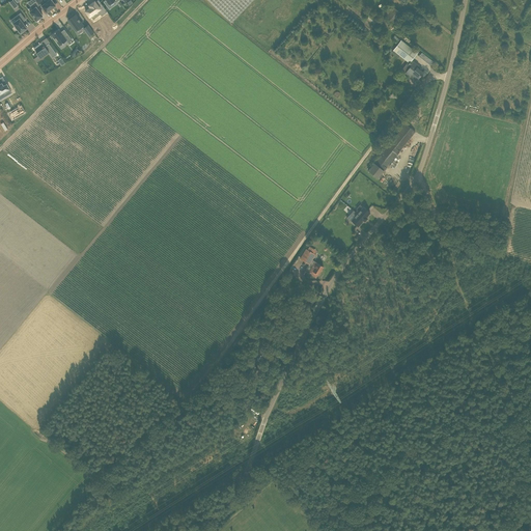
[(42,0),(37,3),(39,5),(40,4),(47,12),(56,5),(51,0),(49,0),(45,4),(42,0)]
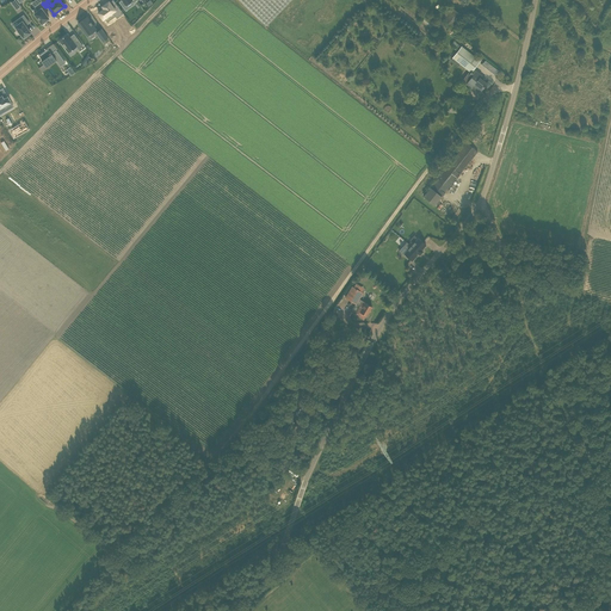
[(239,0),(266,26),(291,0),(239,0)]
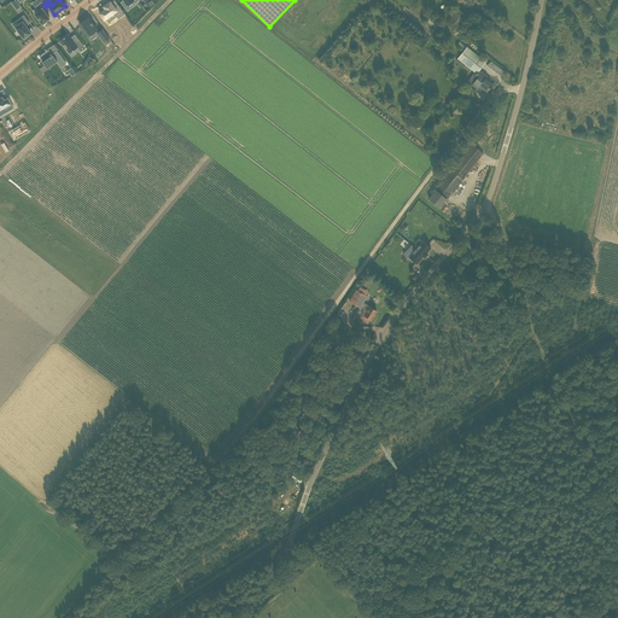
[(105,9),(99,12),(104,19),(114,12),(118,18),(124,13),(116,1),(112,4),(111,3),(110,1),(104,6),(105,9)]
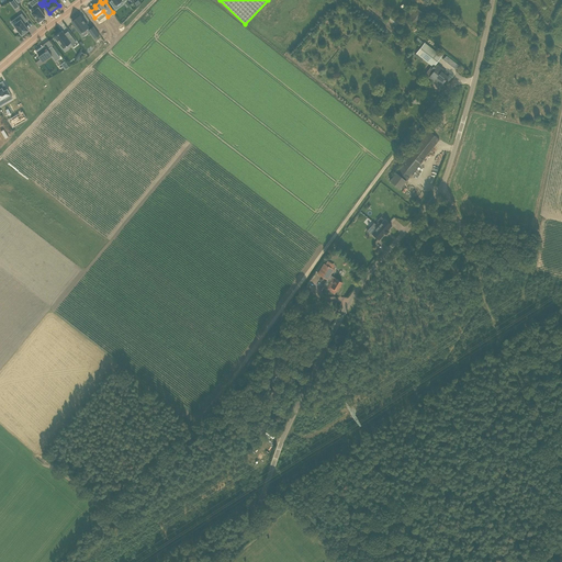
[(38,8),(40,7),(37,3),(32,7),(35,10),(32,13),(38,22),(40,23),(43,20),(42,20),(45,17),(38,8)]
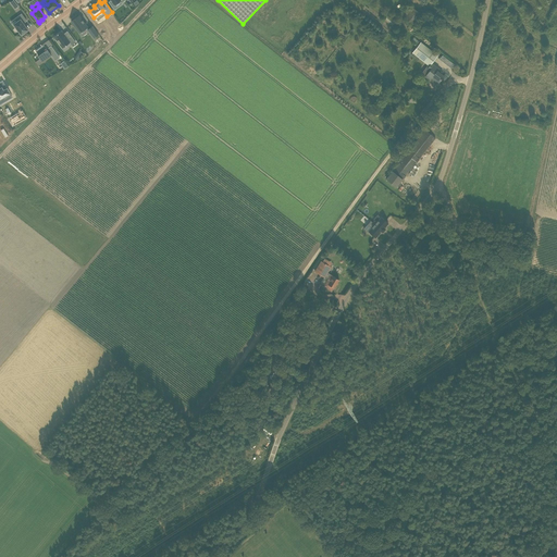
[(405,17),(408,21),(412,24),(421,14),(413,8),(405,17)]
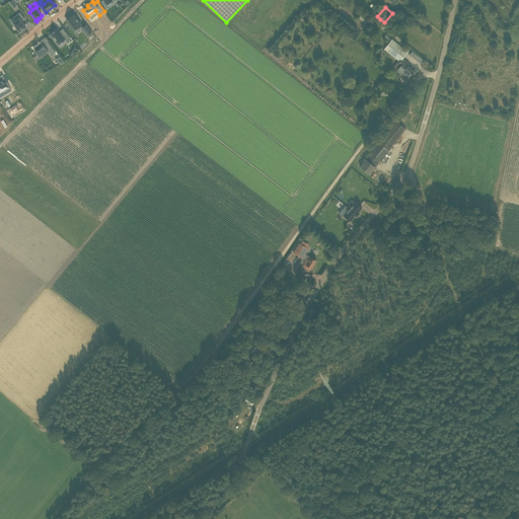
[(18,19),(13,22),(15,25),(14,26),(17,29),(20,32),(26,27),(21,21),(25,19),(20,13),(16,16),(18,19)]
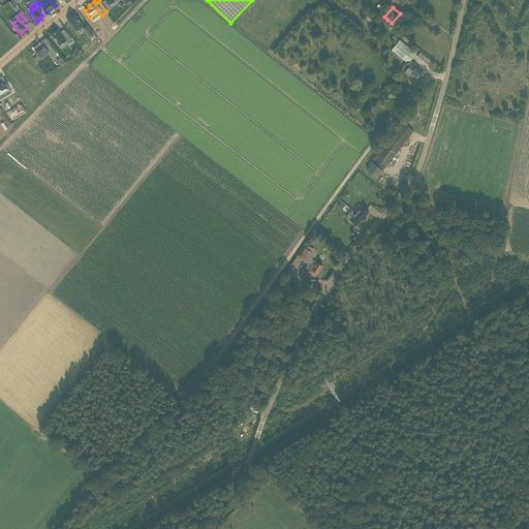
[(75,14),(68,21),(71,25),(72,27),(75,31),(84,26),(80,22),(80,21),(79,20),(79,19),(75,14)]
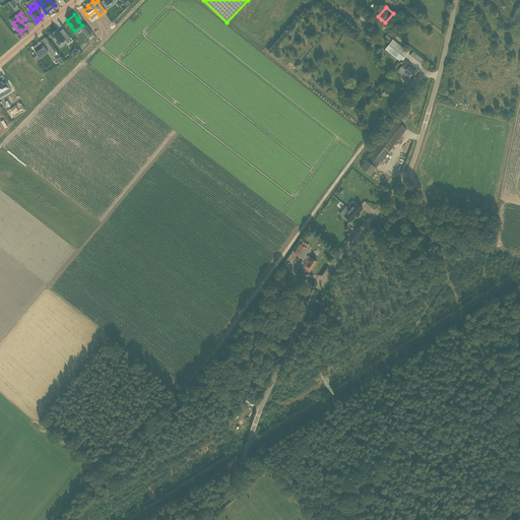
[(82,27),(83,29),(87,36),(91,33),(86,24),(82,27)]
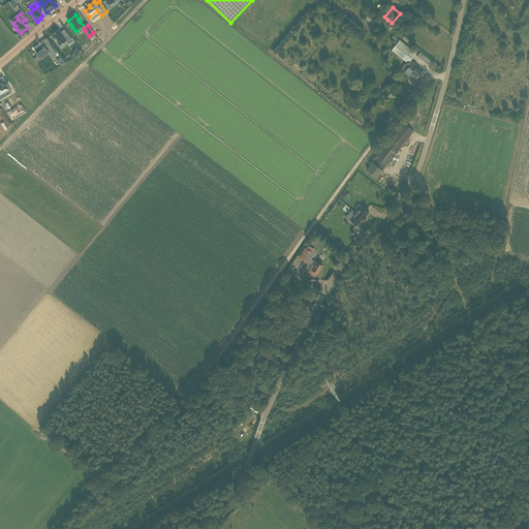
[(59,29),(51,35),(59,45),(66,40),(68,42),(72,40),(68,35),(65,37),(59,29)]
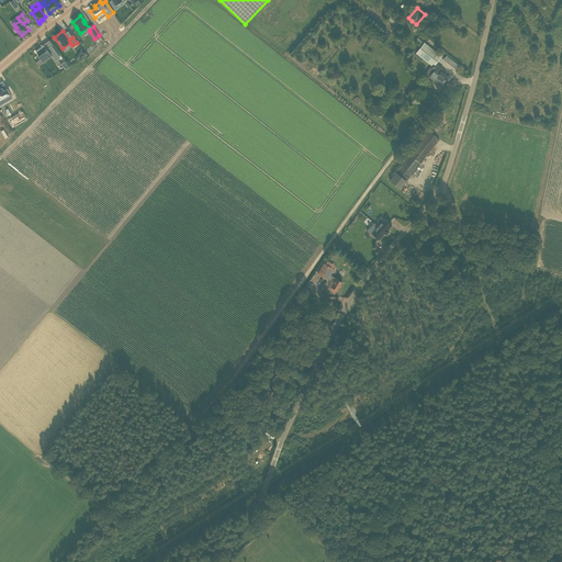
[(441,56),(437,52),(425,43),(416,54),(418,55),(431,66),(433,67),(436,64),(441,56)]
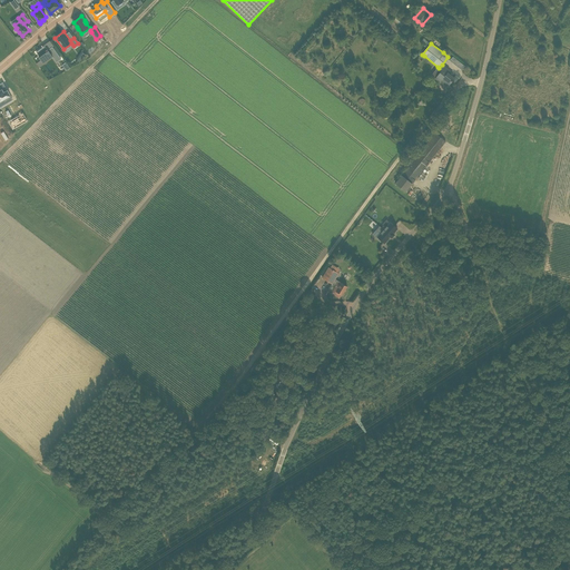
[(42,47),(36,52),(40,57),(39,57),(41,60),(43,64),(52,57),(57,62),(60,60),(61,59),(52,47),(48,50),(45,46),(43,47),(42,47)]
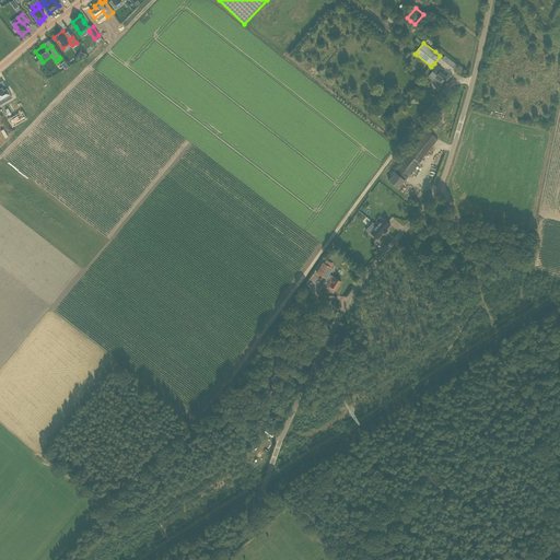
[(431,67),(430,66),(423,73),(434,82),(436,80),(441,83),(444,79),(446,77),(440,71),(442,69),(434,63),(431,67)]
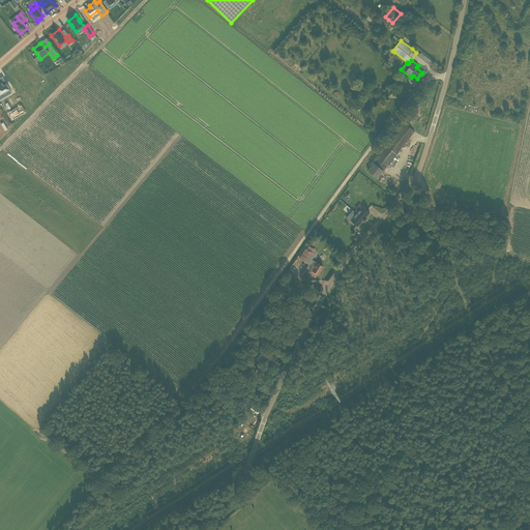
[(0,94),(4,92),(5,94),(11,91),(6,83),(3,85),(2,83),(0,84),(0,94)]
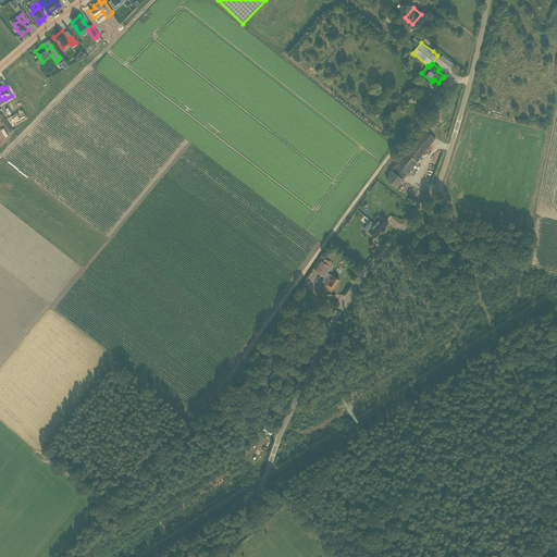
[(16,113),(17,116),(12,120),(14,125),(27,118),(23,110),(16,113)]
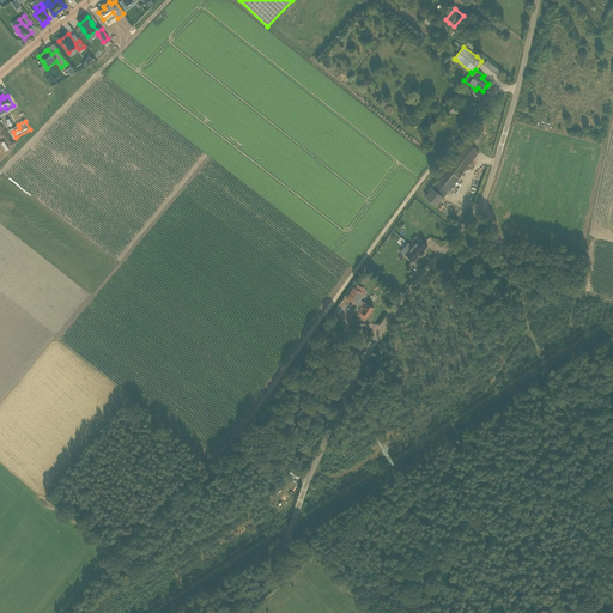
[(436,206),(479,152),(468,143),(425,198),(436,206)]
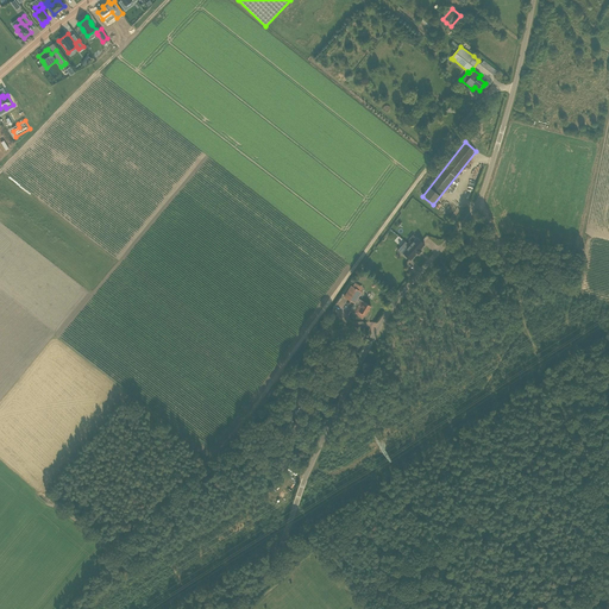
[(405,253),(412,261),(418,253),(419,255),(422,250),(421,250),(425,245),(418,238),(413,243),(412,242),(406,248),(408,250),(405,253)]
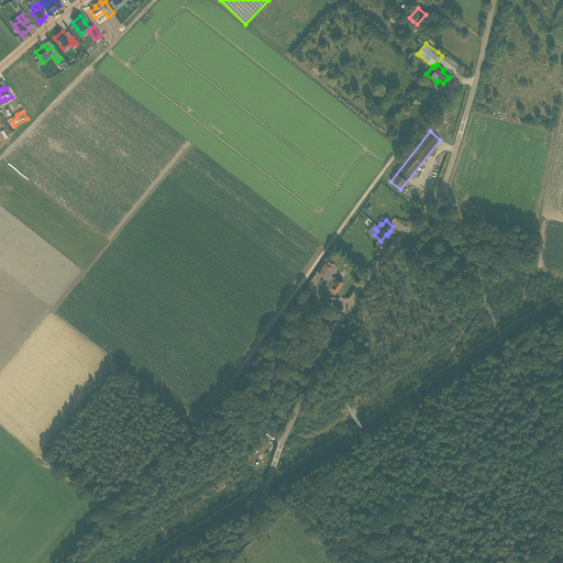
[(318,274),(328,280),(331,275),(334,269),(324,264),(318,274)]
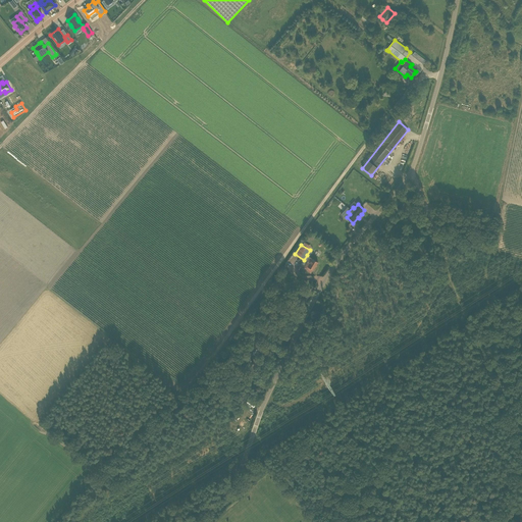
[(313,269),(318,262),(307,255),(304,260),(307,261),(303,268),(311,273),(313,269)]
